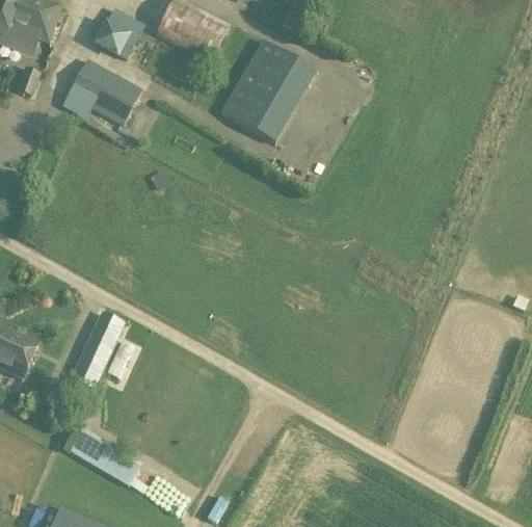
[(0,0),(0,1),(53,22),(59,5),(46,0),(0,0)]
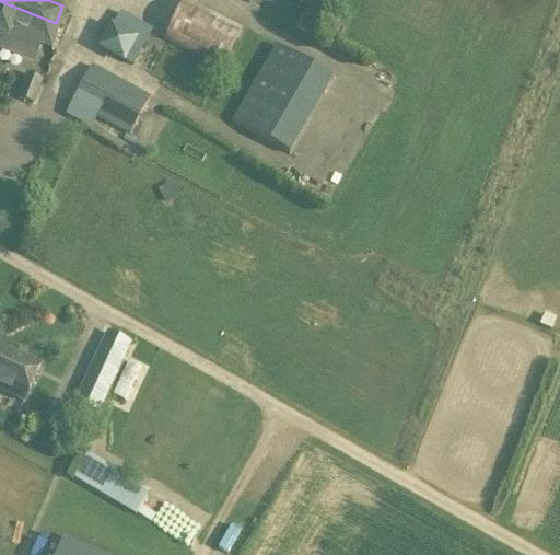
[(241,24),(194,0),(183,0),(164,38),(218,67),(241,24)]
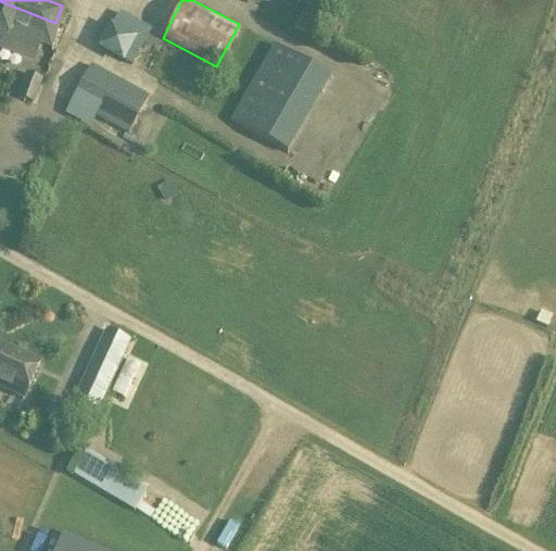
[(48,41),(55,23),(0,1),(0,29),(21,38),(24,32),(48,41)]
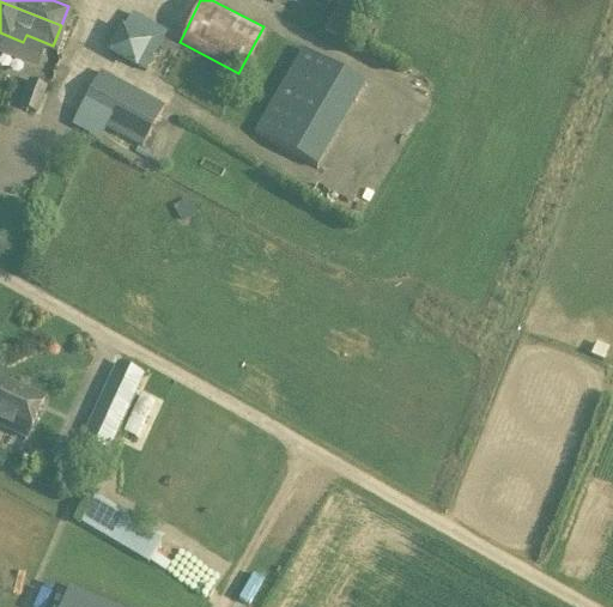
[(133,10),(111,49),(145,68),(165,29),(133,10)]
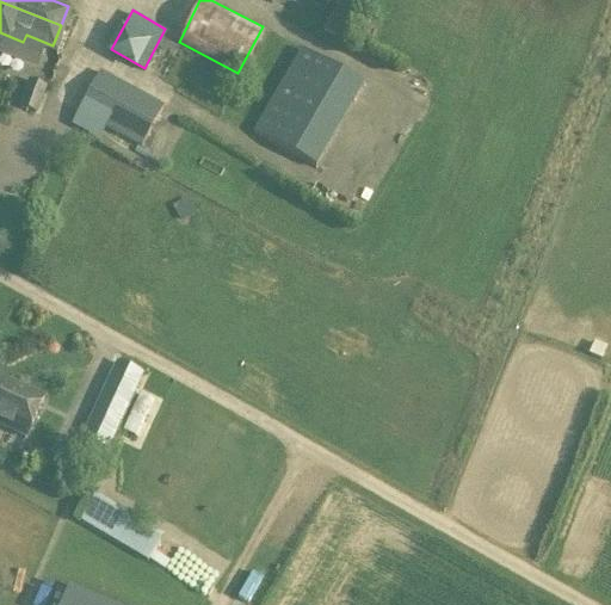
[(316,166),(365,81),(301,45),(253,128),(316,166)]
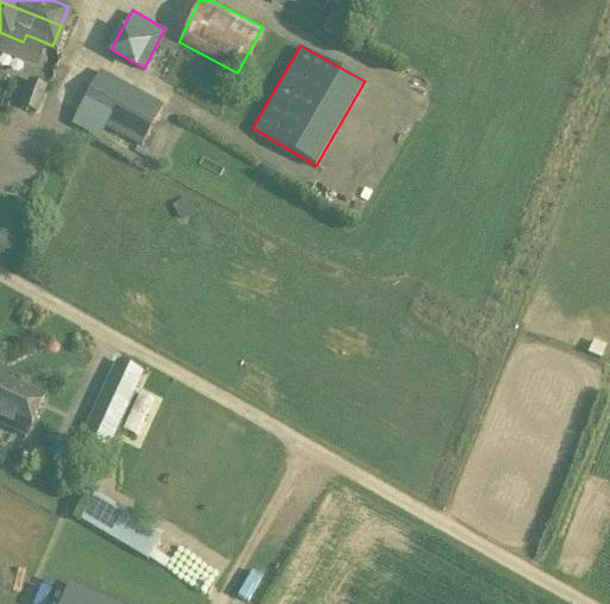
[(163,101),(100,67),(78,109),(141,144),(163,101)]
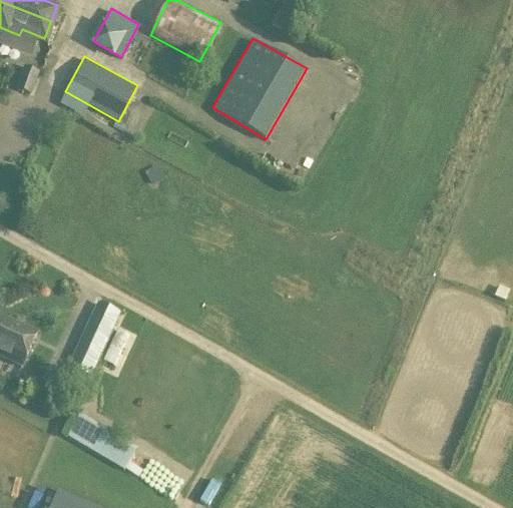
[(25,62),(18,85),(33,89),(40,66),(25,62)]
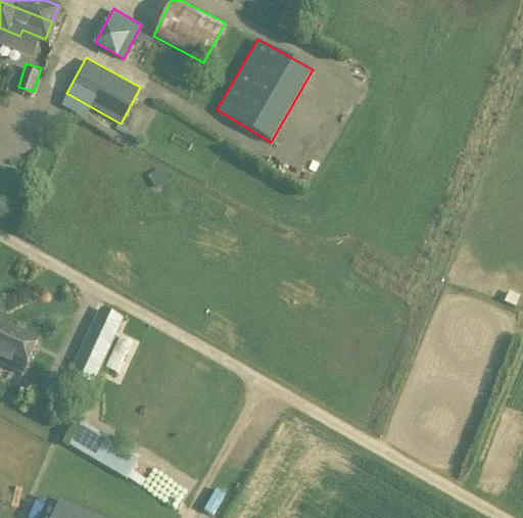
[(158,167),(147,173),(153,185),(164,179),(158,167)]
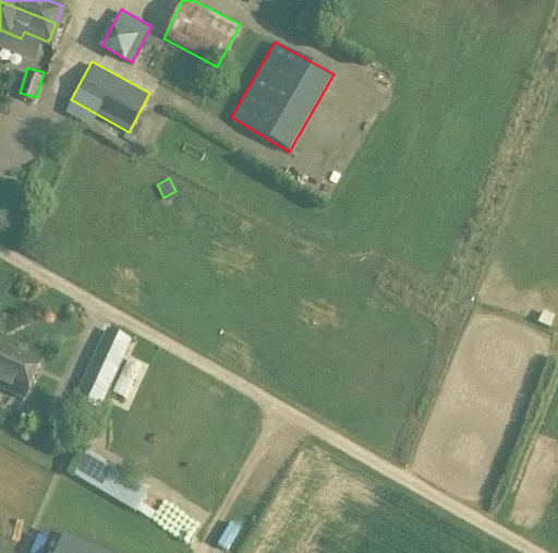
[(14,349),(0,341),(0,384),(25,395),(41,360),(26,355),(25,358),(13,352),(14,349)]
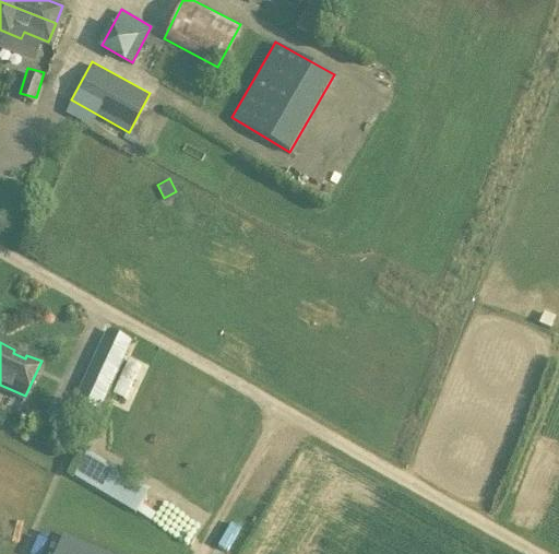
[(118,366),(100,358),(93,354),(80,384),(105,396),(118,366)]
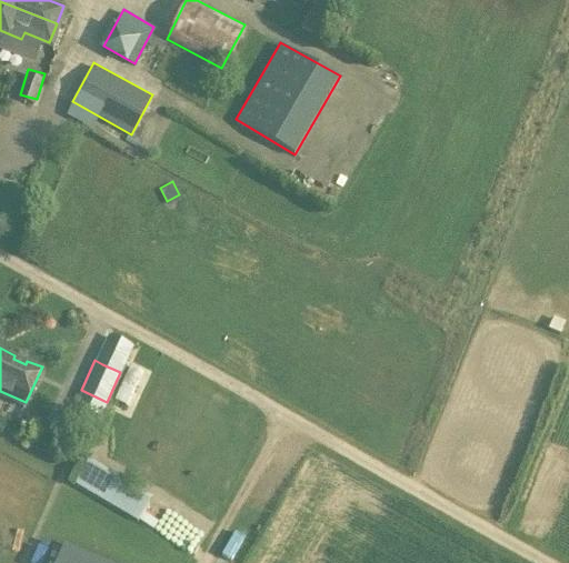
[(99,466),(87,460),(75,483),(113,506),(123,488),(96,473),(99,466)]
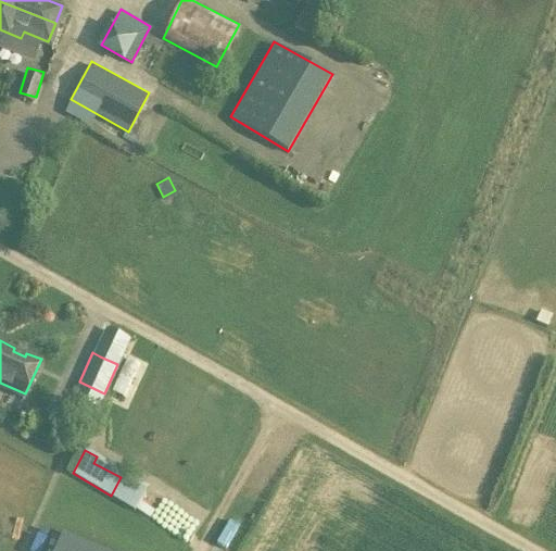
[(54,550),(106,550),(63,531),(54,550)]
